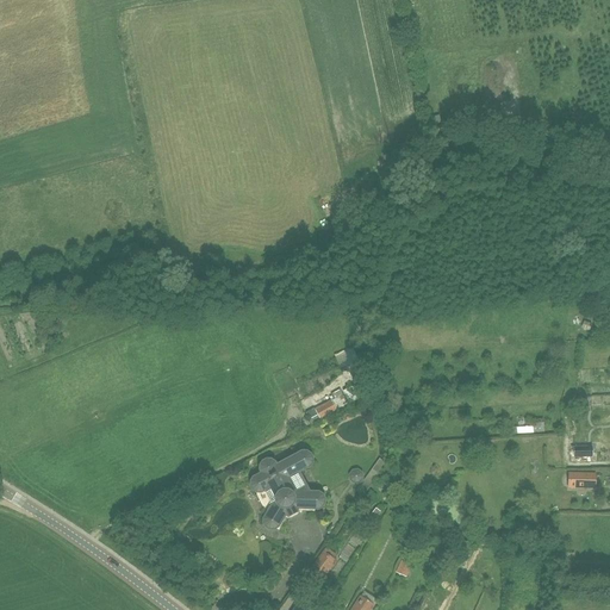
[(336,409),(347,403),(342,396),(331,402),(330,400),(304,415),(307,422),(318,416),(321,421),(337,411),(336,409)]
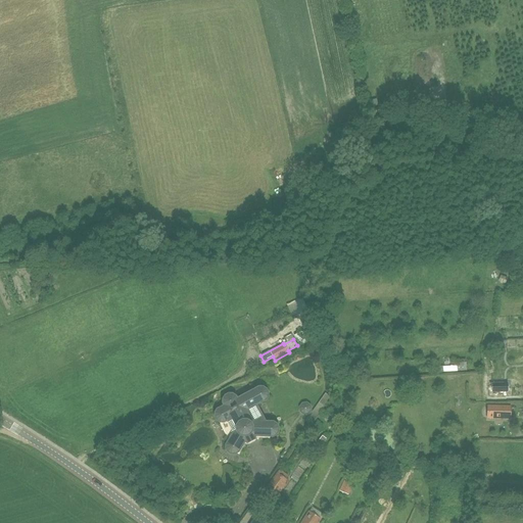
[(457,369),(466,368),(466,360),(457,360),(457,366),(450,366),(450,370),(457,369)]
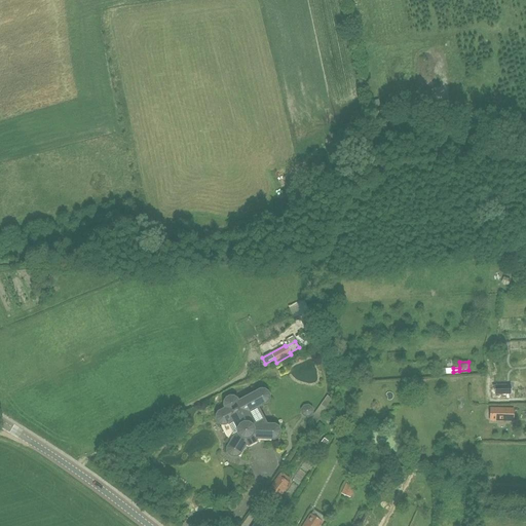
[(511,385),(494,385),(494,395),(511,393),(511,385)]
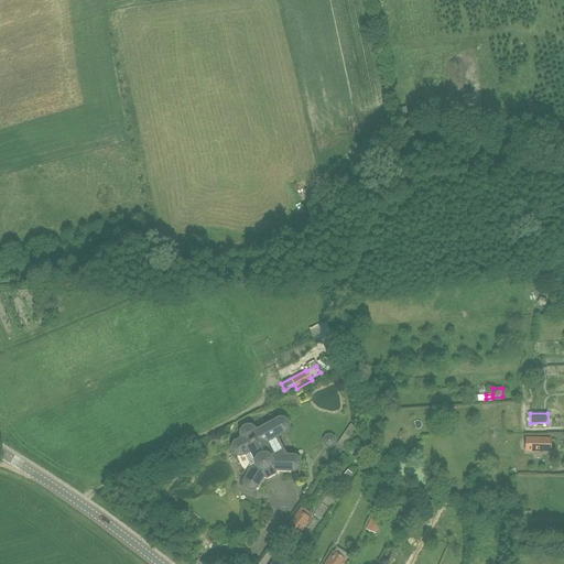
[(256,487),(262,476),(267,479),(275,474),(275,469),(293,470),(296,468),(299,465),(299,462),(297,459),(294,457),(284,457),(273,437),(285,431),(288,427),(288,424),(285,421),(283,420),(279,420),(255,432),(252,429),(250,427),(247,426),(243,429),(241,432),(241,435),(243,438),(235,443),(234,446),(232,449),(235,453),(237,454),(241,454),(243,453),(252,469),(245,480),(245,484),(247,487),(249,488),(252,488),(256,487)]
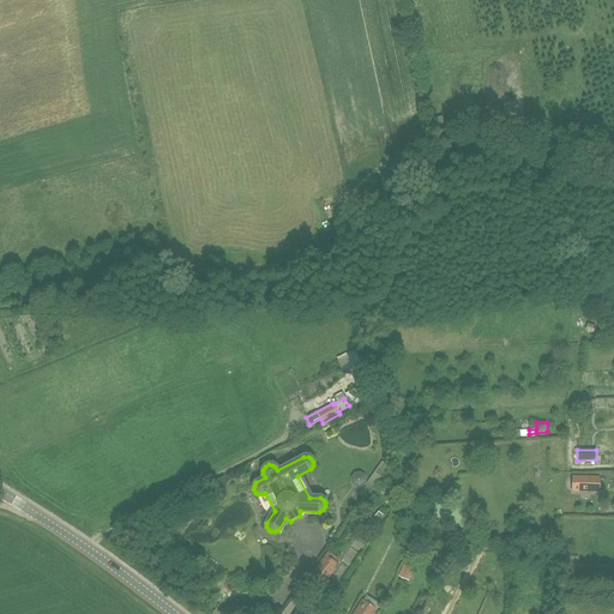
[(351,485),(356,488),(362,487),(366,482),(365,476),(360,473),(354,474),(350,479),(351,485)]
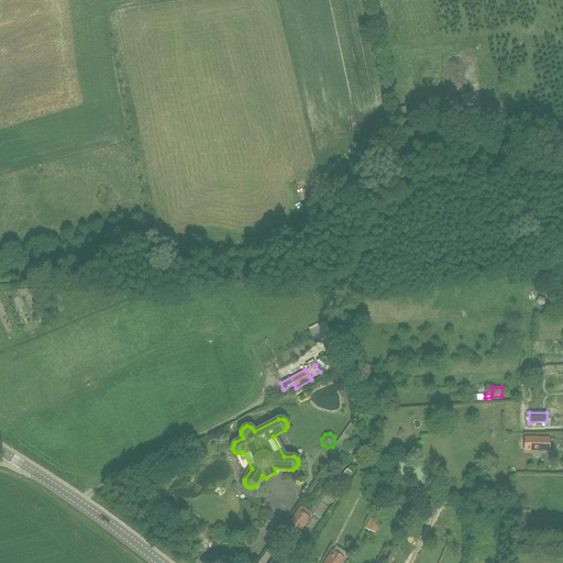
[(549,439),(526,438),(526,450),(548,450),(549,439)]
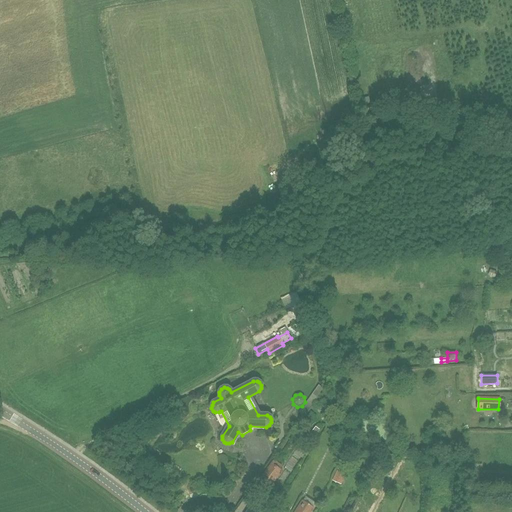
[(281,471),(279,469),(281,466),(274,461),(260,480),(269,487),(281,471)]
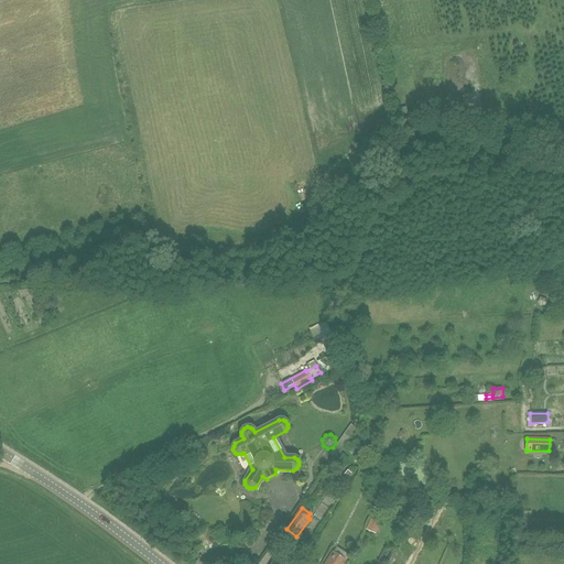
[(371,517),(370,519),(366,530),(376,534),(381,523),(381,521),(371,517)]
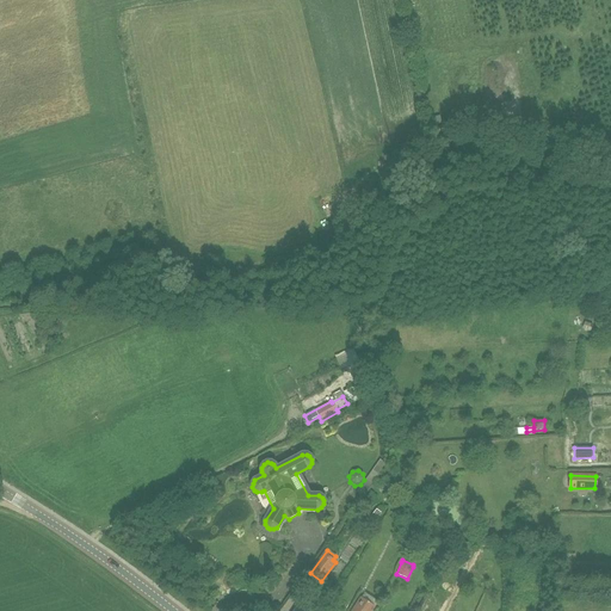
[(315,593),(327,600),(335,585),(325,578),(315,593)]
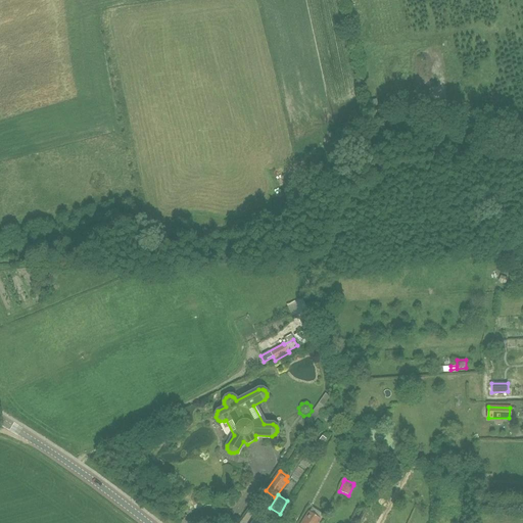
[(318,522),(321,519),(320,519),(310,512),(308,511),(299,522),(318,522)]
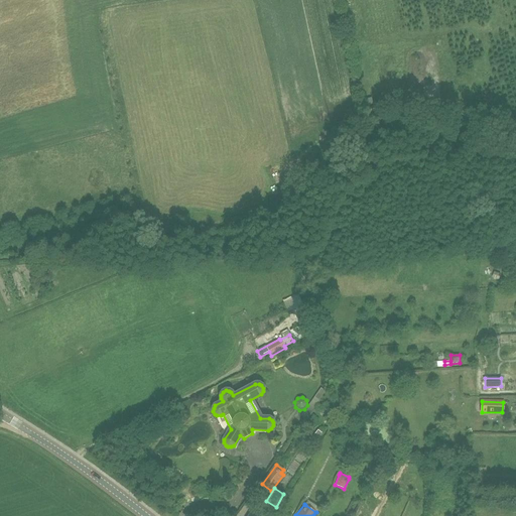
[(256,506),(249,515),(266,515),(261,513),(263,510),(256,506)]
